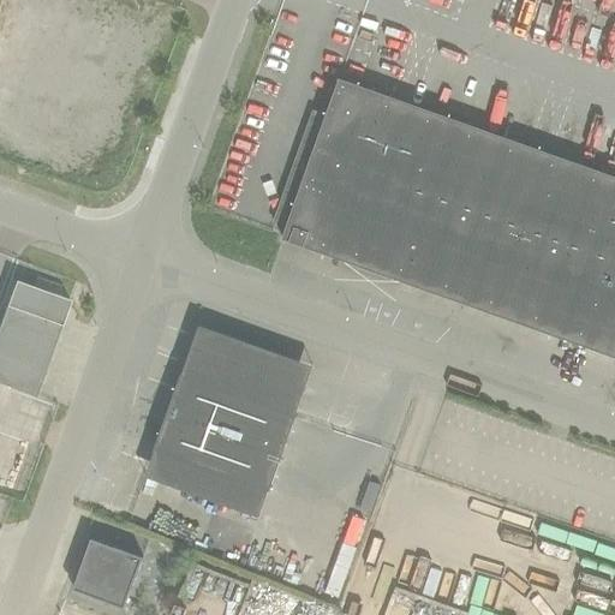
[(402,284),(404,282),(614,357),(614,179),(392,100),(392,99),(339,81),(282,240),(312,251),(312,250),(327,255),(326,256),(402,284)]
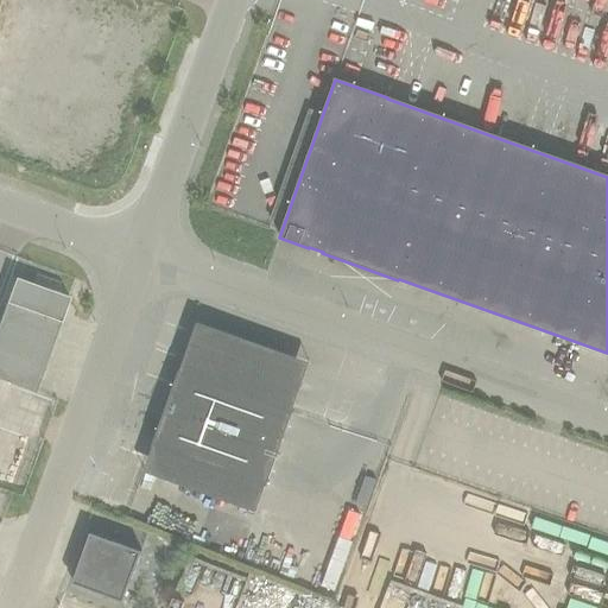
[(68,298),(14,279),(0,316),(0,380),(33,393),(68,298)]
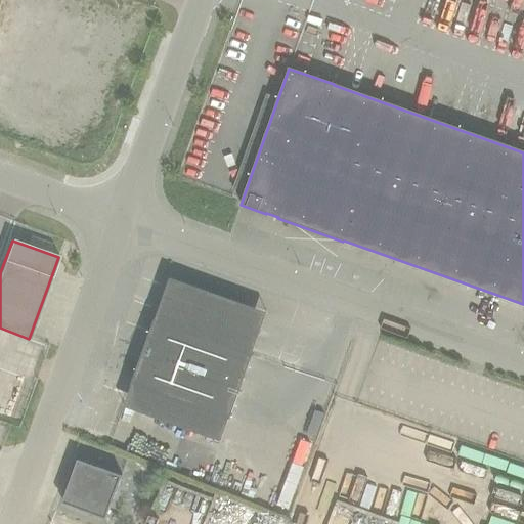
[(229,420),(252,356),(252,355),(155,320),(131,385),(229,420)]
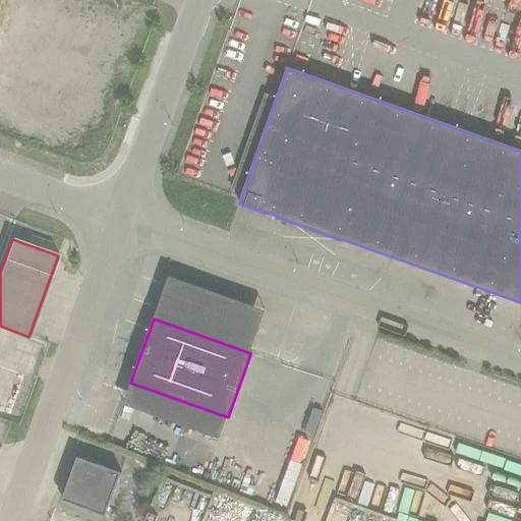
[(106,517),(121,473),(77,457),(62,501),(106,517)]
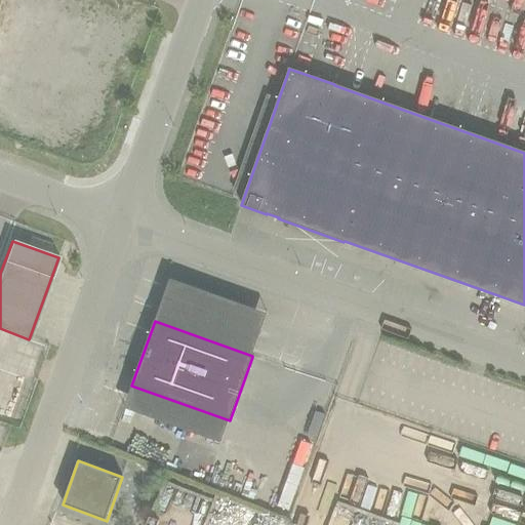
[(292,465),(277,507),(289,512),(305,469),(292,465)]
